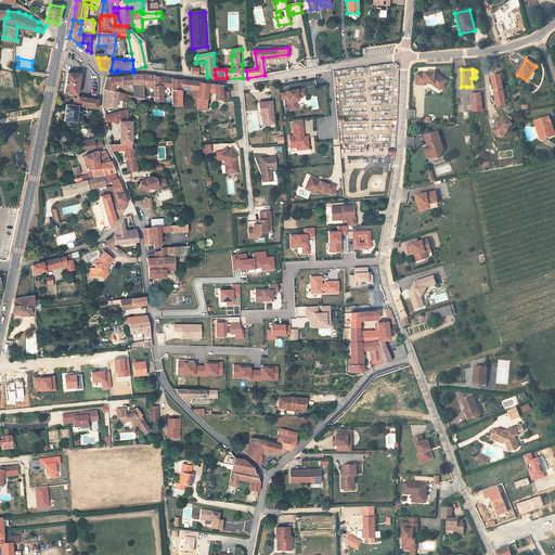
[(415,86),(423,87),(423,85),(429,85),(434,86),(434,85),(438,88),(440,85),(442,87),(446,82),(435,76),(434,76),(434,75),(423,74),(423,75),(415,75),(415,86)]
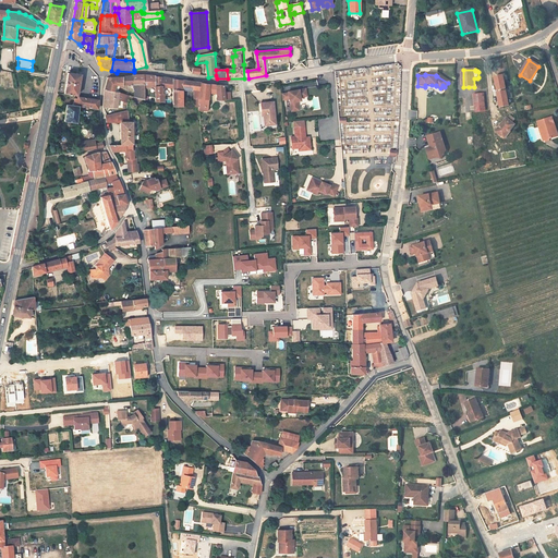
[(505,74),(494,76),(499,108),(510,106),(505,74)]
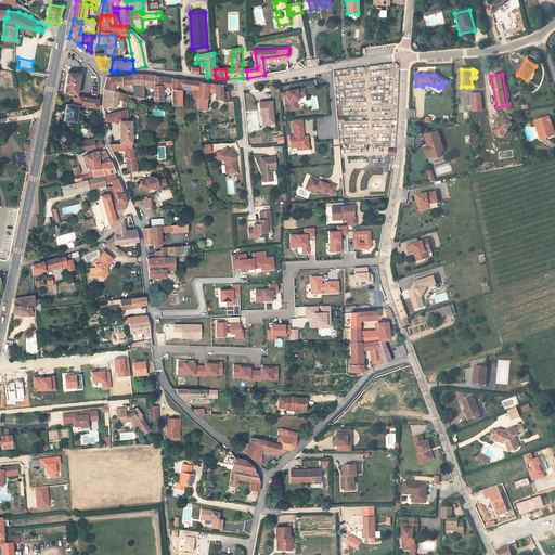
[(66,85),(64,94),(79,97),(82,78),(68,75),(66,85)]
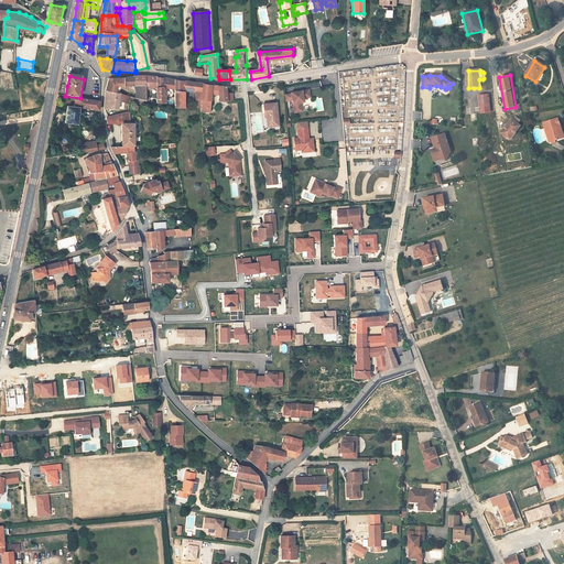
[(120,96),(122,96),(123,86),(134,86),(134,79),(126,79),(112,80),(110,82),(108,93),(120,96)]
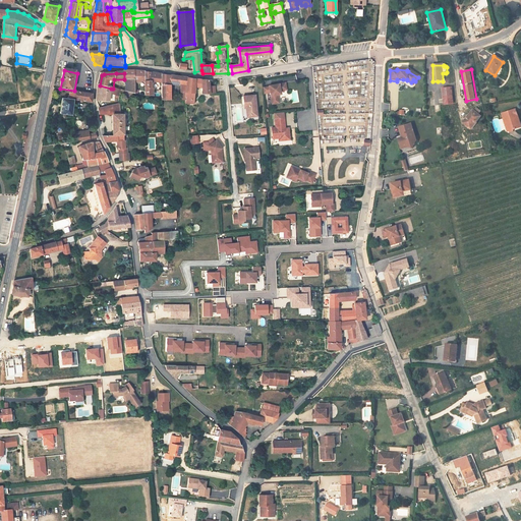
[(163,81),(163,74),(159,74),(153,73),(146,73),(146,80),(147,80),(147,96),(152,97),(152,92),(152,88),(152,80),(163,81)]
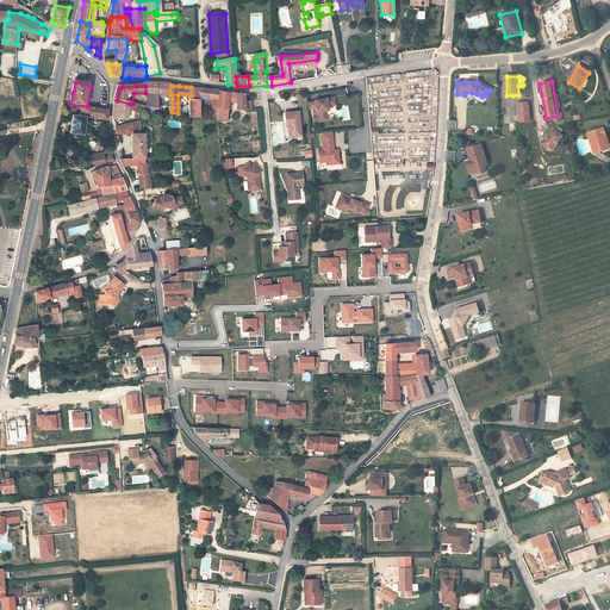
[(191,87),(191,95),(192,110),(192,116),(192,118),(203,117),(203,99),(201,88),(191,87)]
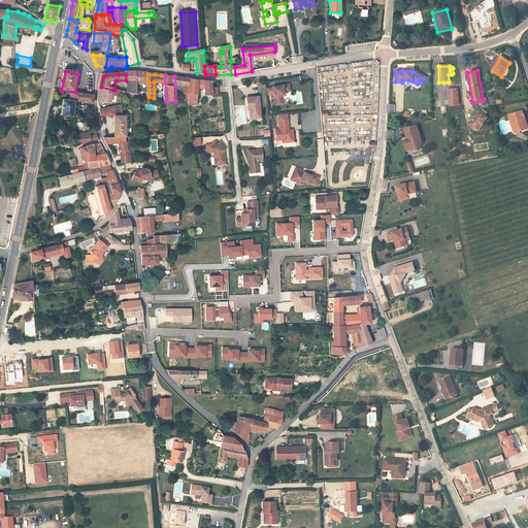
[(182,77),(182,86),(185,86),(186,101),(191,100),(189,78),(182,77)]
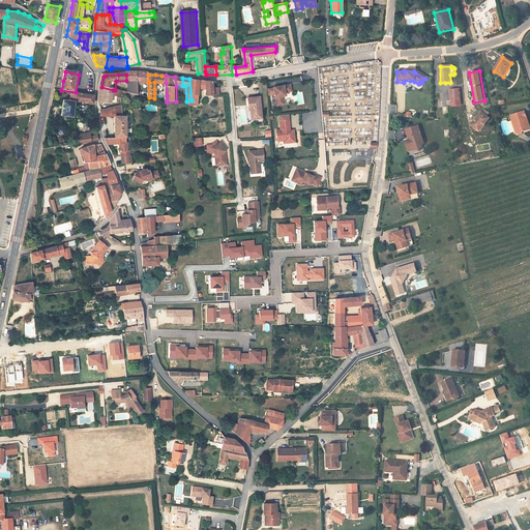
[(204,81),(198,81),(189,79),(192,100),(194,100),(195,101),(196,104),(199,105),(201,104),(199,89),(207,88),(208,98),(216,96),(214,81),(206,81),(204,81)]
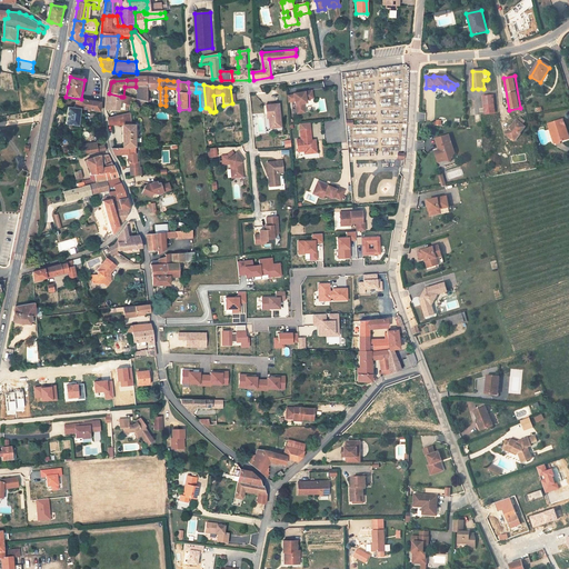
[(299,110),(307,108),(306,103),(309,102),(308,99),(315,98),(313,90),(296,93),(296,95),(297,100),(299,110)]
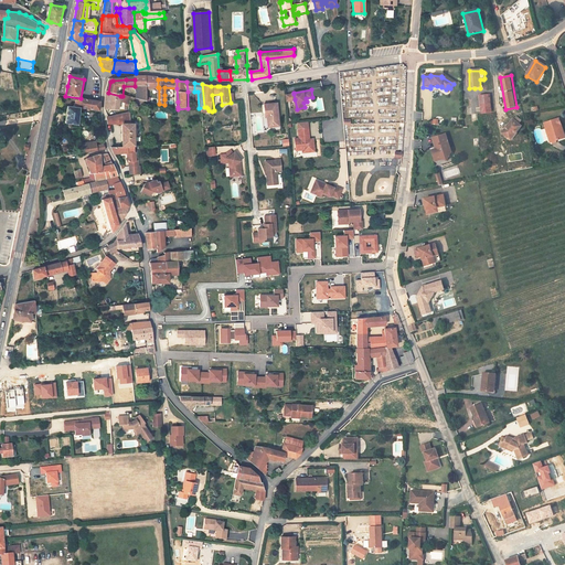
[(119,112),(120,104),(120,96),(108,93),(107,93),(106,110),(119,112)]
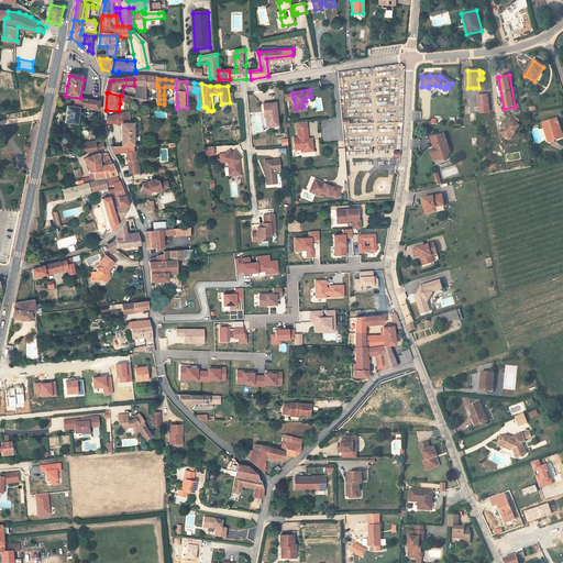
[(131,106),(132,101),(133,98),(122,96),(120,96),(120,103),(131,106)]
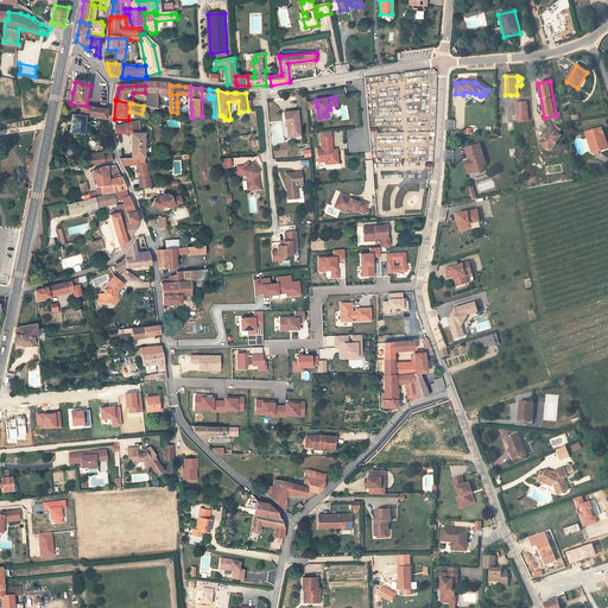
[(526,105),(517,105),(517,124),(529,122),(526,105)]
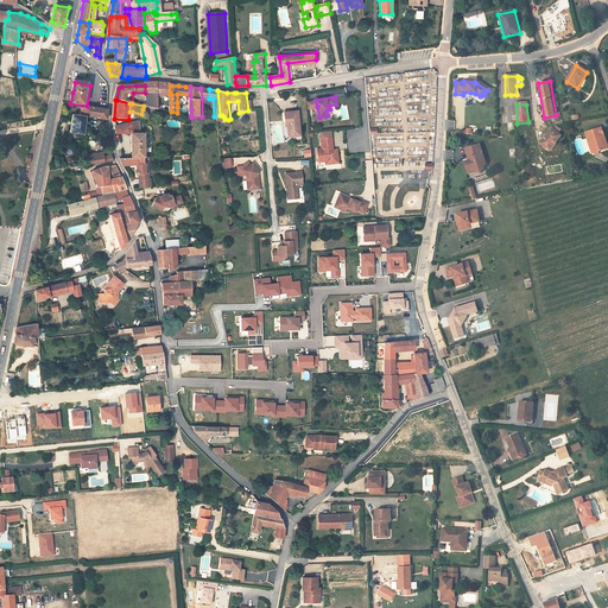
[(108,111),(87,106),(84,118),(73,115),(71,125),(70,133),(84,135),(87,118),(107,121),(108,111)]
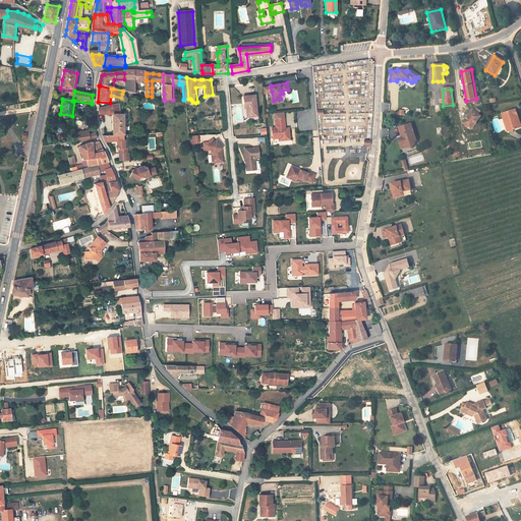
[(244,95),(245,104),(249,104),(249,108),(250,115),(259,114),(257,94),(244,95)]
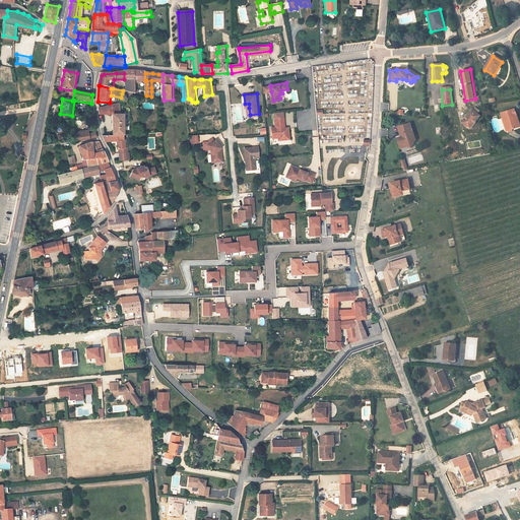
[(113,115),(122,115),(122,105),(99,111),(100,118),(103,117),(113,116),(113,115)]
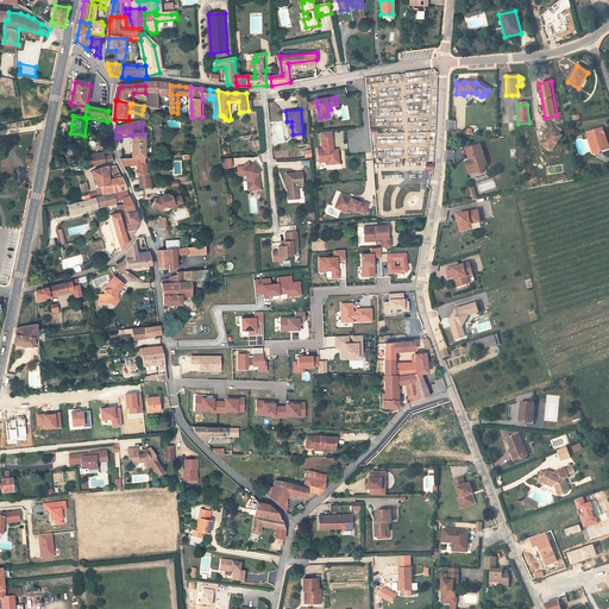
[(540,145),(541,145),(548,150),(556,142),(557,143),(563,136),(552,129),(540,145)]
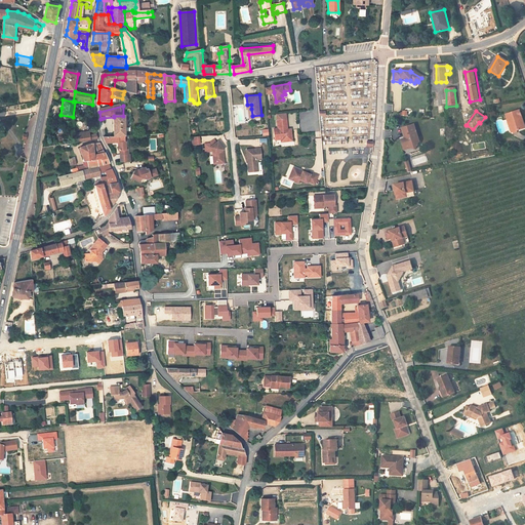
[(511,133),(521,130),(518,120),(521,119),(519,112),(506,116),(511,133)]
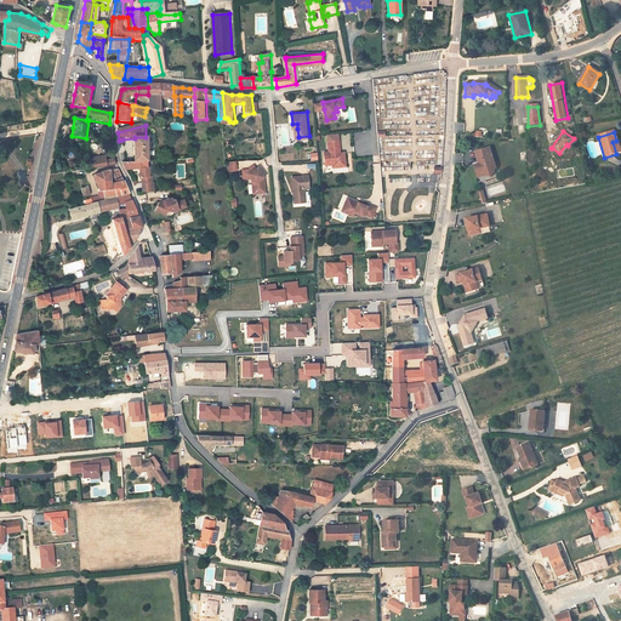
[(135,137),(135,138),(136,161),(151,161),(151,136),(146,137),(135,137)]
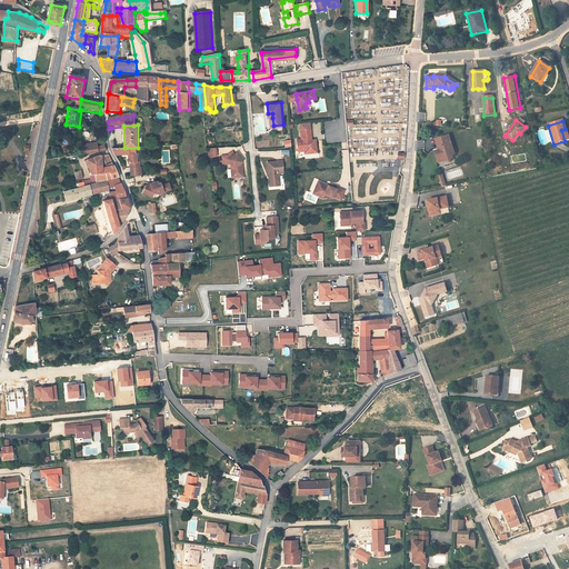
[(312,153),(319,152),(318,140),(313,140),(311,140),(311,138),(313,138),(312,129),(302,130),(303,140),(299,140),(300,152),(307,151),(312,150),(312,153)]
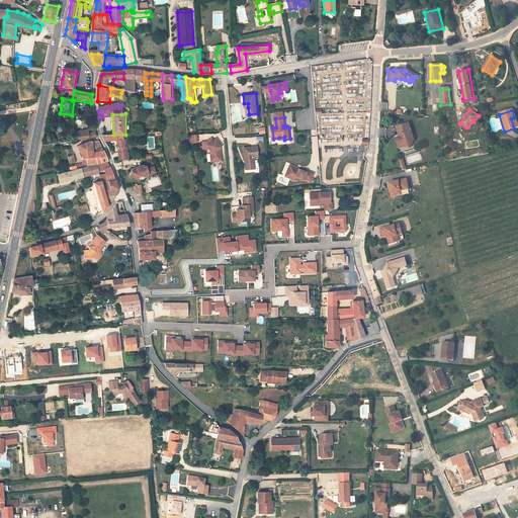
[(394,140),(397,148),(401,146),(405,148),(410,146),(412,141),(407,124),(396,128),(399,138),(394,140)]
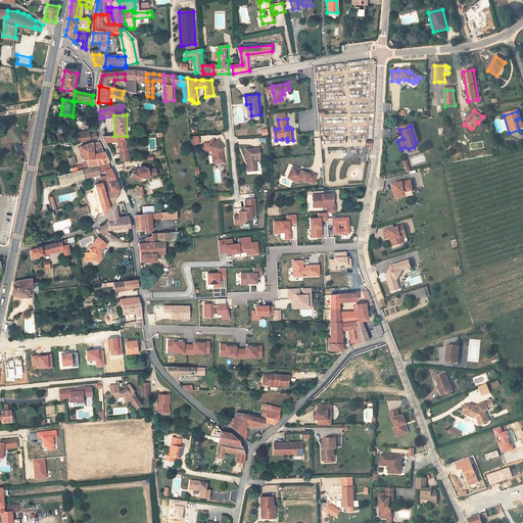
[(381,138),(389,139),(390,131),(382,130),(381,138)]
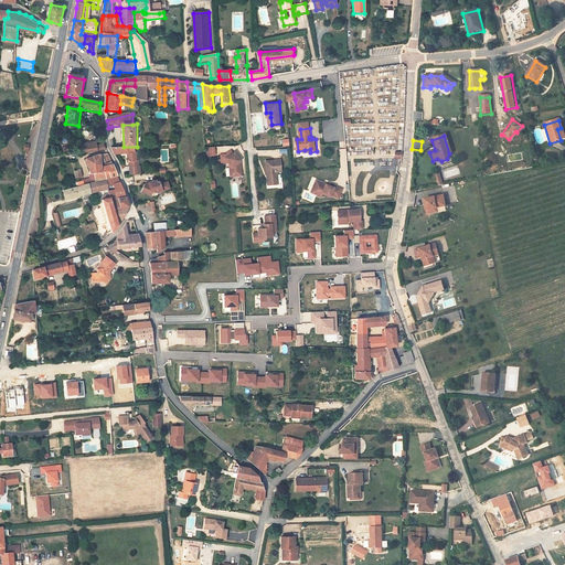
[(81,146),(82,155),(106,151),(104,146),(97,147),(96,142),(81,146)]
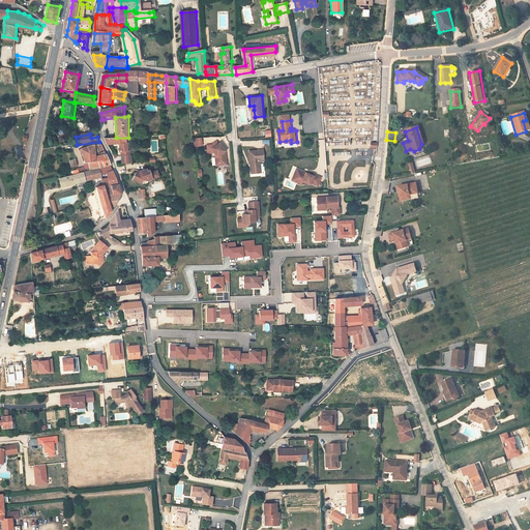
[(129,145),(128,138),(116,138),(114,138),(105,138),(109,146),(111,146),(121,145),(122,153),(129,153),(129,145)]
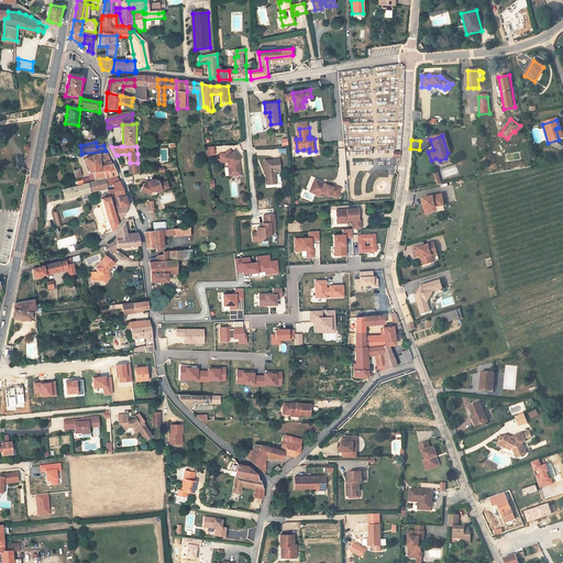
[(206,146),(206,156),(214,155),(214,146),(206,146)]
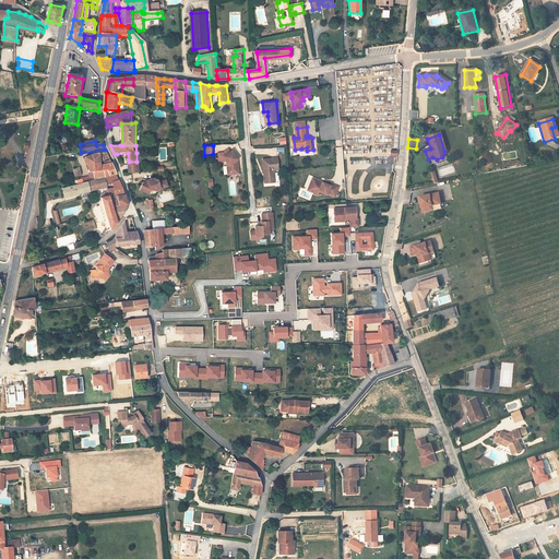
[(225,154),(226,157),(229,163),(232,166),(233,173),(241,171),(240,159),(234,152),(233,152),(230,150),(225,154)]
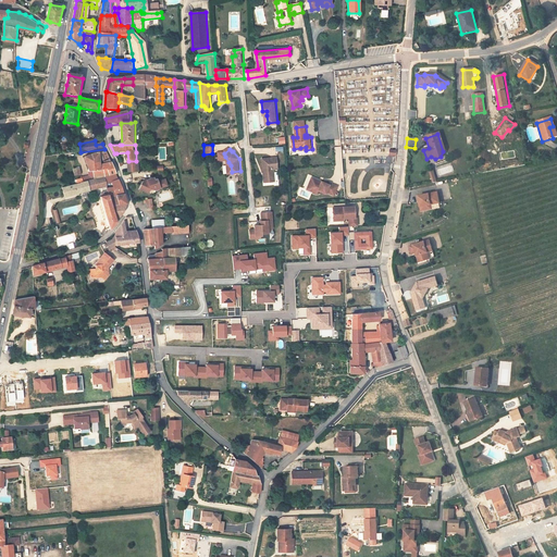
[(95,156),(100,172),(106,170),(109,177),(116,175),(118,174),(107,153),(100,155),(95,156)]
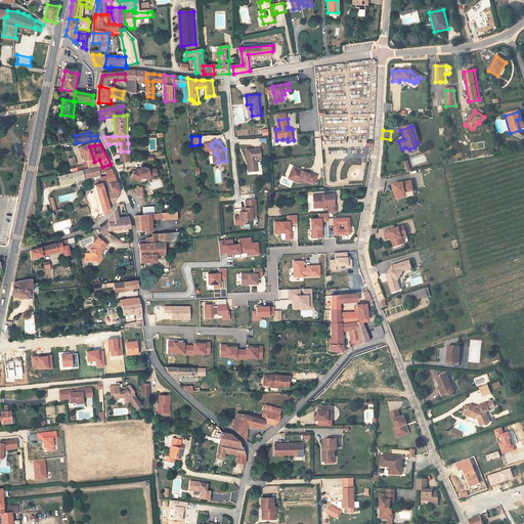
[(94,162),(89,146),(82,148),(85,159),(89,158),(90,163),(94,162)]
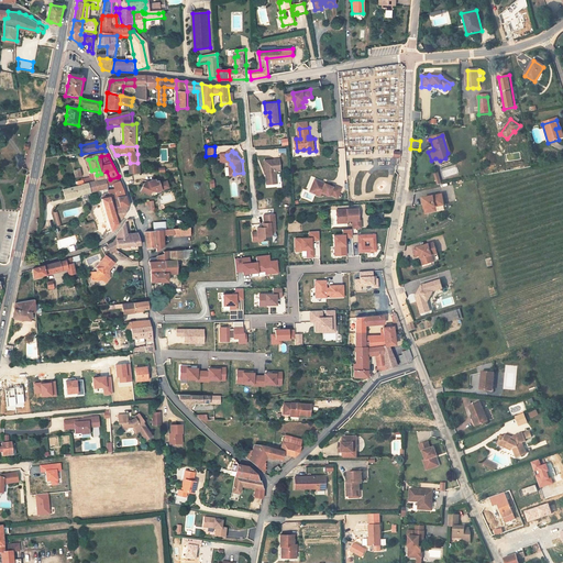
[(267,161),(269,176),(271,175),(272,184),(280,183),(279,170),(284,170),(283,158),(267,161)]
